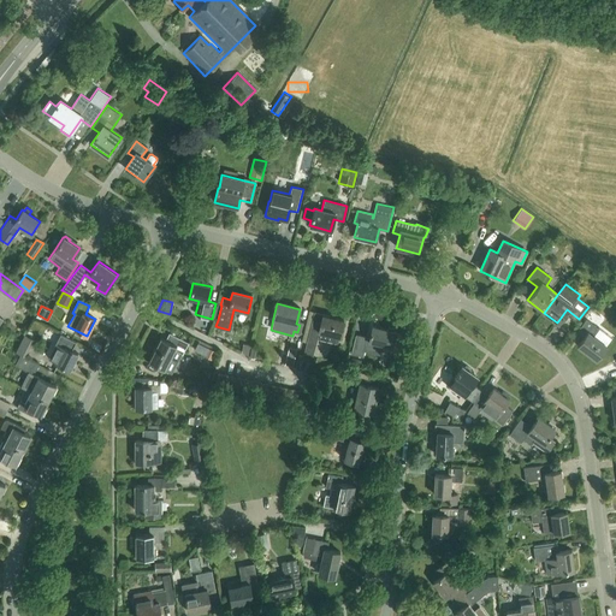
[(307,343),(315,345),(318,337),(336,342),(337,337),(339,337),(343,321),(314,313),(307,343)]
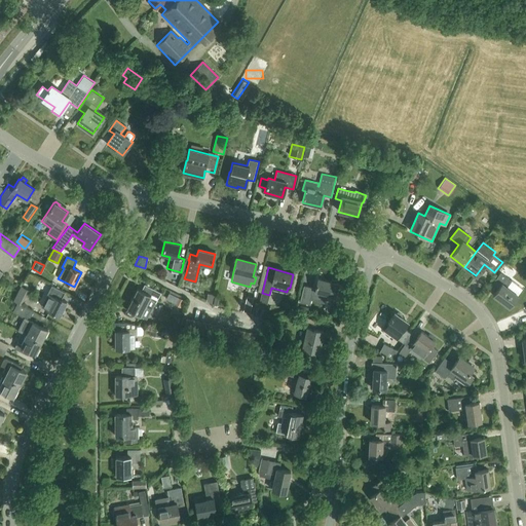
[(509,307),(519,295),(506,286),(511,280),(500,272),(492,283),(498,288),(493,295),(509,307)]
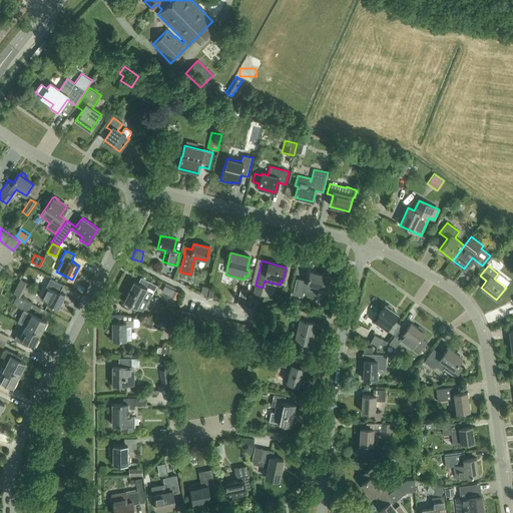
[(297,280),(293,295),(302,297),(303,292),(317,295),(319,287),(326,289),(329,277),(327,276),(328,274),(323,273),(322,275),(310,272),(307,284),(305,284),(305,282),(297,280)]
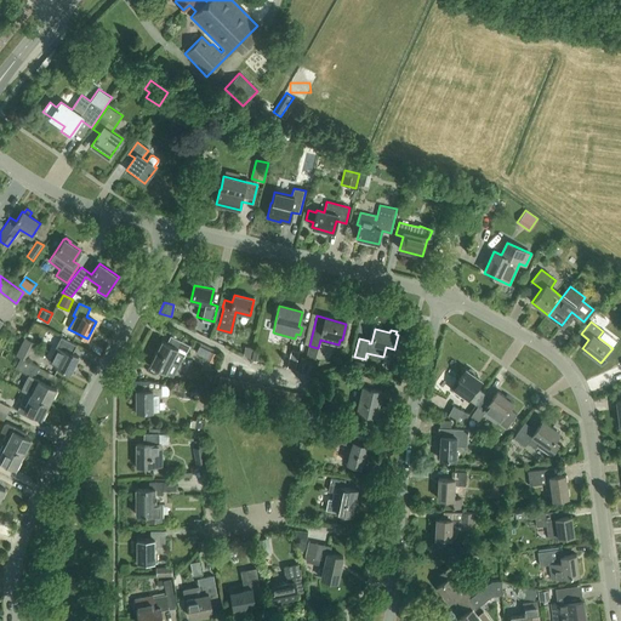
[(183,358),(189,346),(170,335),(166,342),(161,340),(149,364),(165,372),(172,377),(183,357),(183,358)]
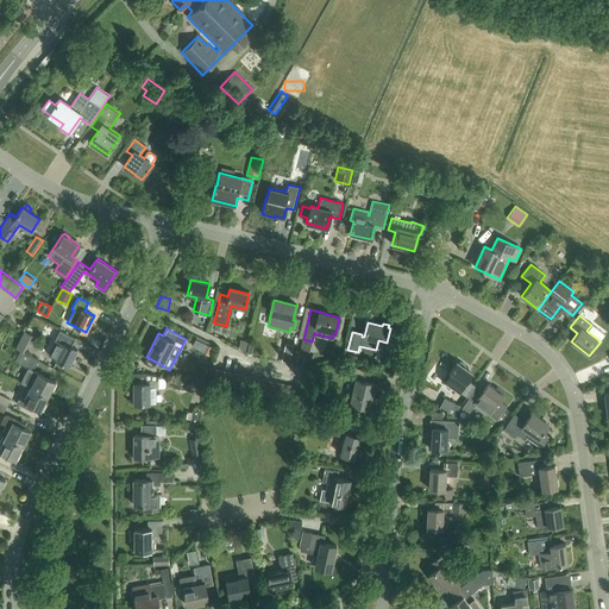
[(61,330),(48,355),(56,358),(56,359),(68,365),(76,350),(70,346),(75,338),(61,330)]
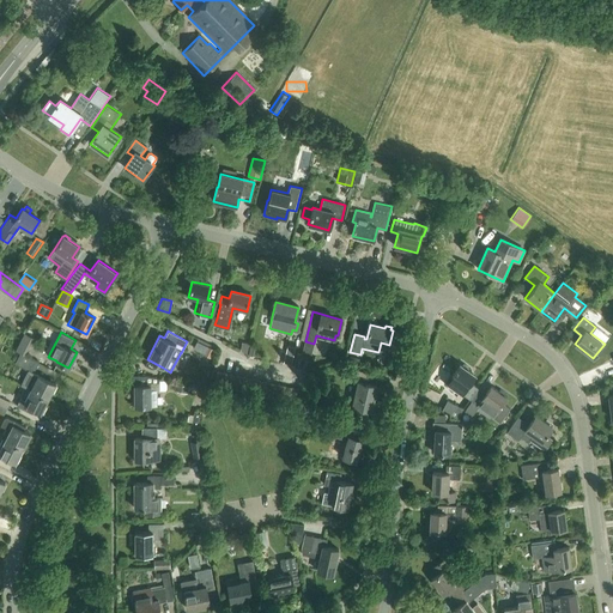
[(34,337),(24,333),(16,350),(24,354),(34,337)]
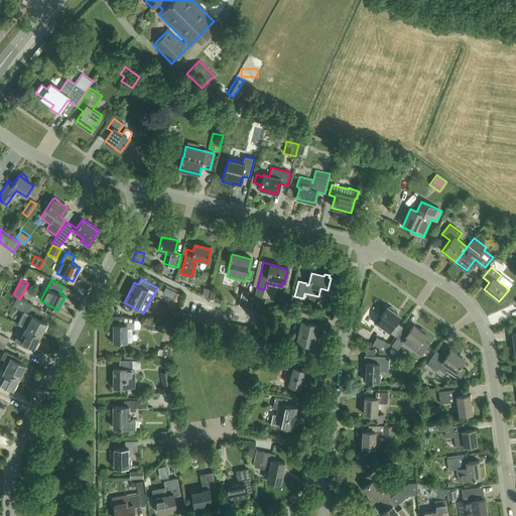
[(181,294),(174,290),(170,297),(178,301),(181,294)]
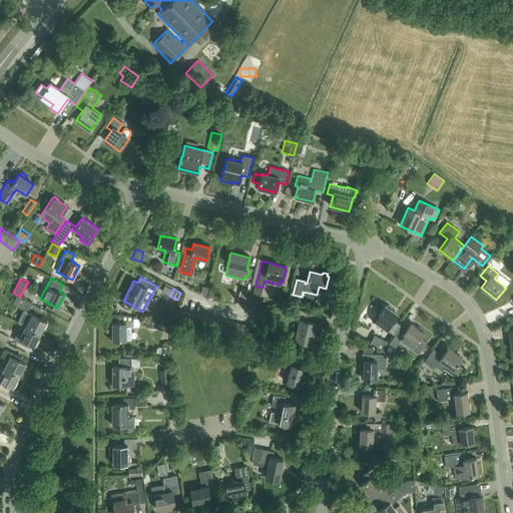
[(243,306),(246,292),(240,290),(236,304),(243,306)]
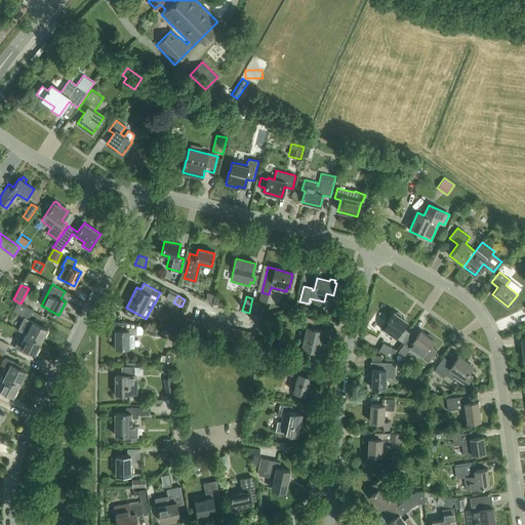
[(33,311),(17,303),(12,311),(29,318),(33,311)]
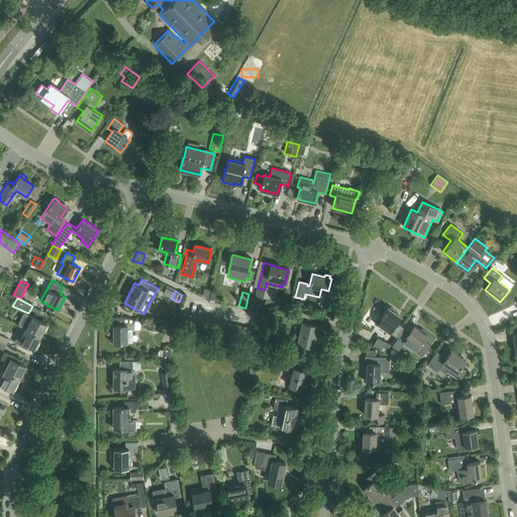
[(333,303),(325,301),(323,309),(331,311),(333,303)]
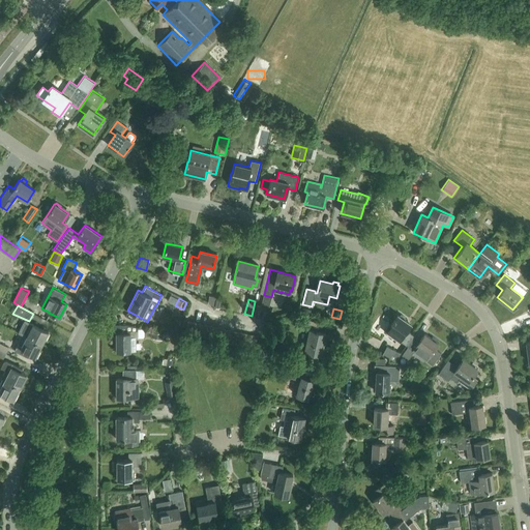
[(409,347),(415,336),(407,330),(411,324),(398,315),(390,325),(398,330),(393,335),(399,340),(409,347)]
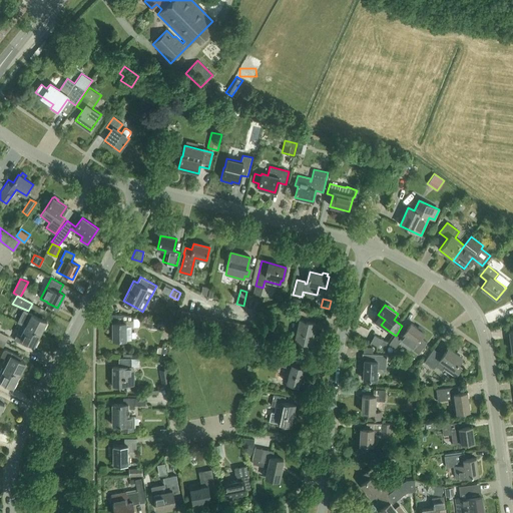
[(17,322),(25,326),(40,334),(46,322),(24,310),(17,322)]
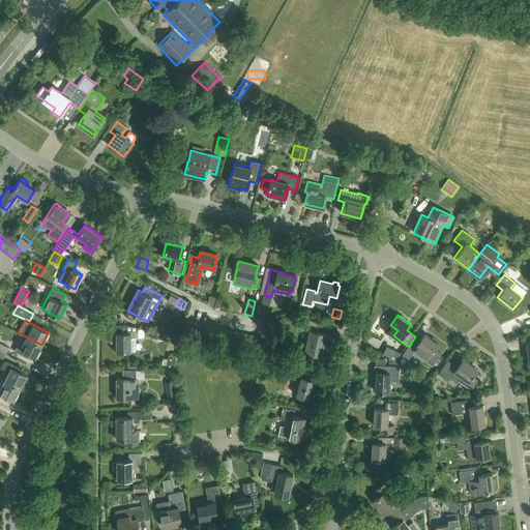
[(320,323),(313,322),(304,320),(301,330),(308,332),(303,352),(321,355),(326,334),(318,332),(320,323)]
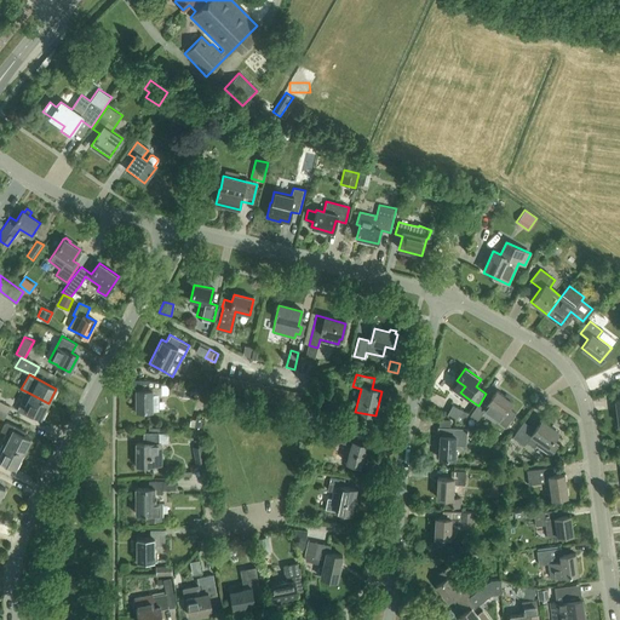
[(224,391),(227,377),(219,375),(217,390),(224,391)]
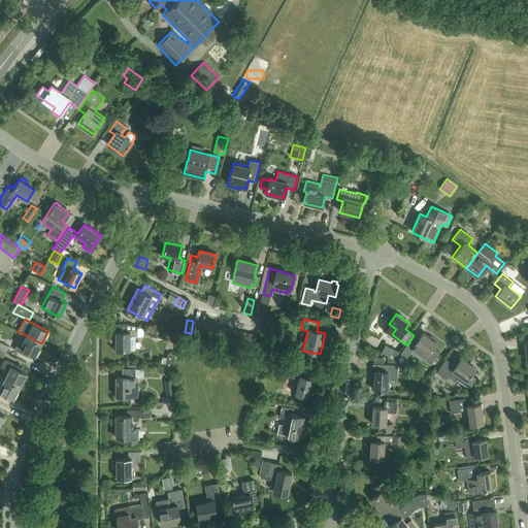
[(196,334),(199,322),(193,321),(191,333),(196,334)]
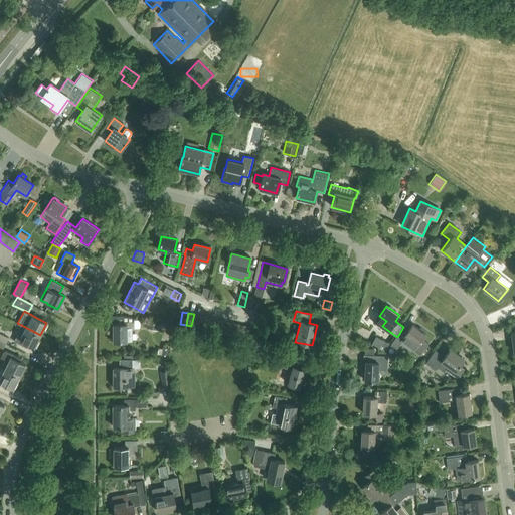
[(197,327),(200,316),(194,314),(191,326),(197,327)]
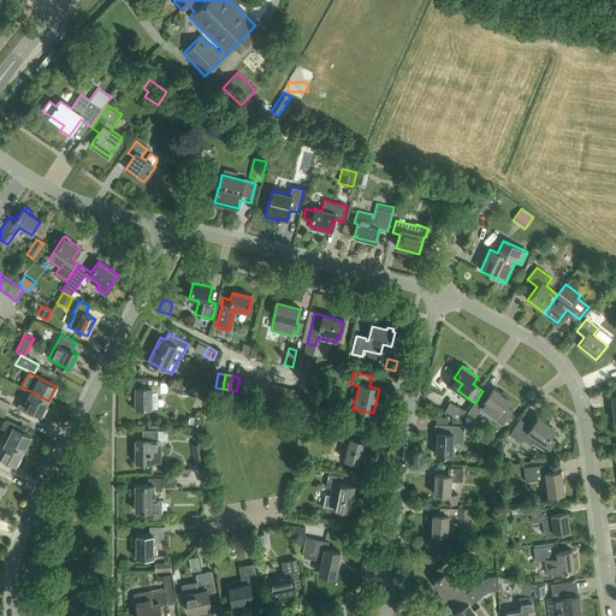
[(147,388),(136,388),(136,408),(152,408),(152,407),(158,407),(158,392),(167,392),(167,383),(161,383),(161,381),(147,378),(147,388)]
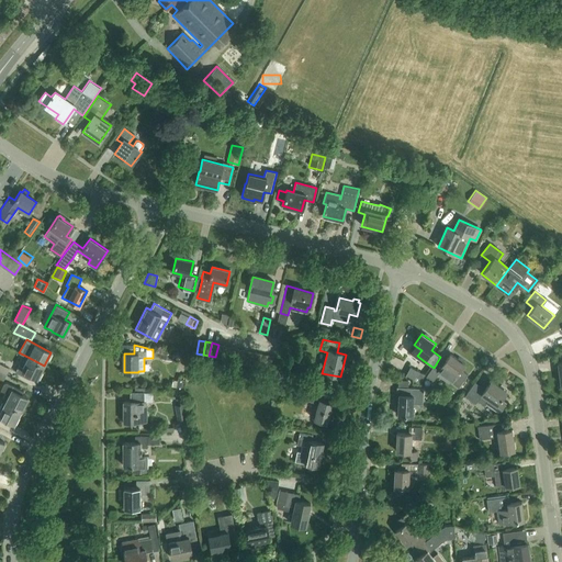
[(222,359),(224,346),(218,345),(215,357),(222,359)]
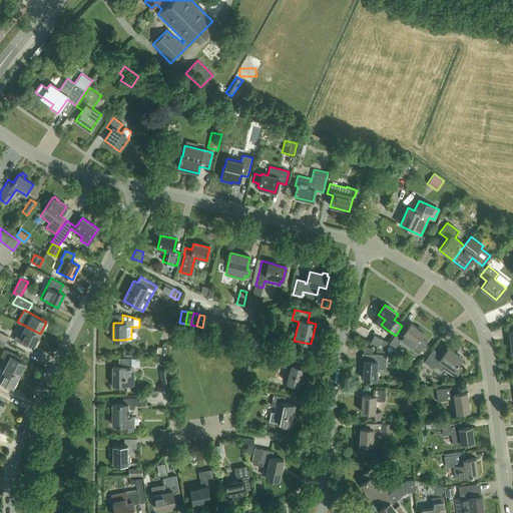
[(207,329),(210,317),(204,316),(202,328),(207,329)]
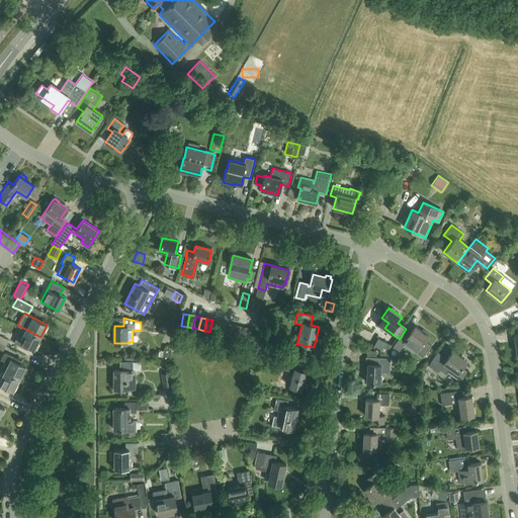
[(216,333),(219,321),(212,320),(209,332),(216,333)]
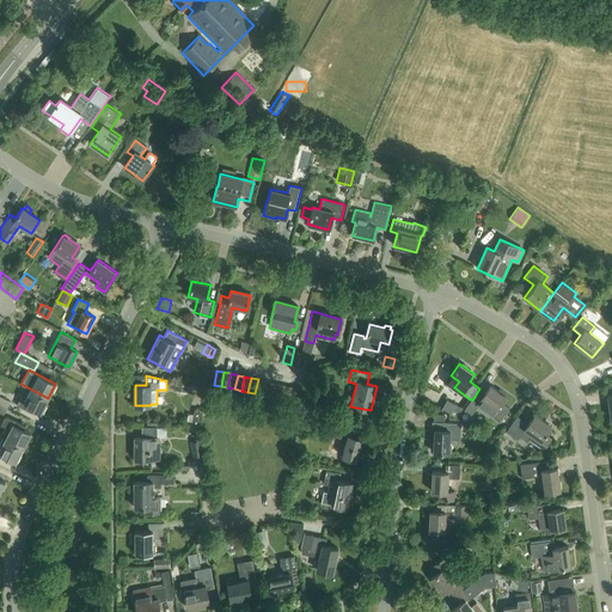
[(262,395),(264,380),(258,379),(255,393),(262,395)]
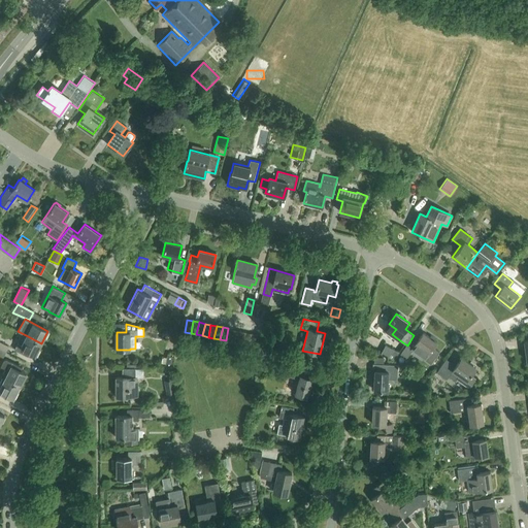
[(231,342),(234,330),(228,328),(226,340),(231,342)]
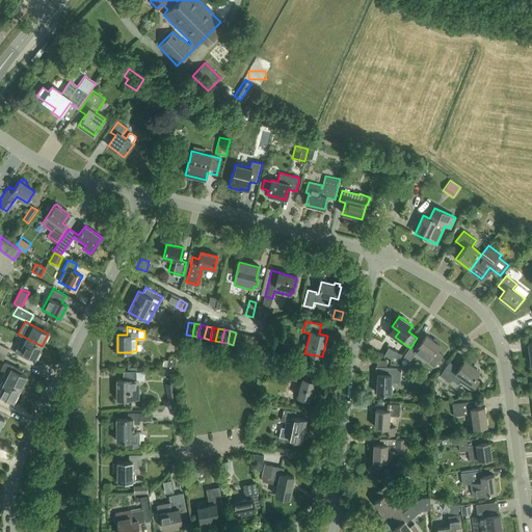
[(239,346),(241,334),(236,333),(233,345),(239,346)]
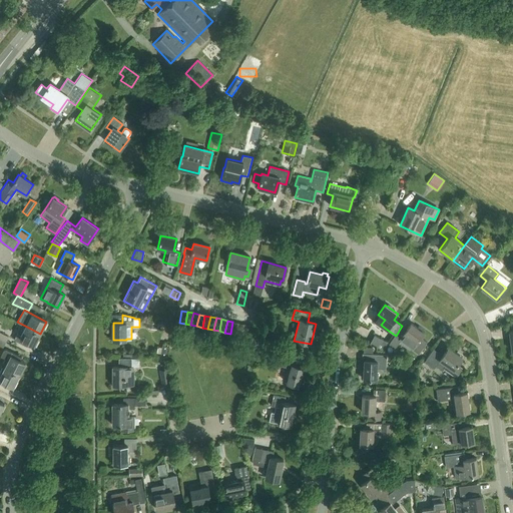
[(235,335),(238,323),(232,322),(230,334),(235,335)]
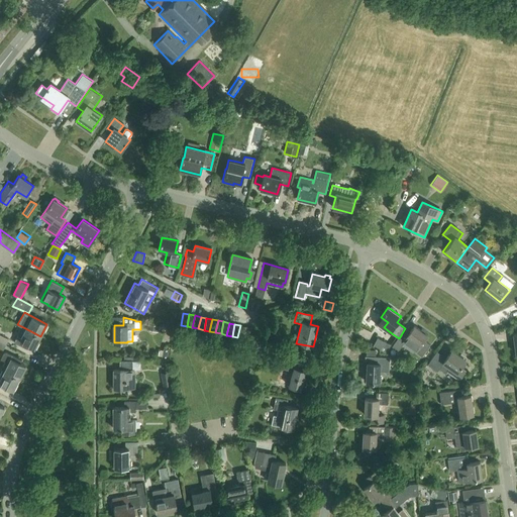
[(243,338),(246,326),(240,325),(237,337),(243,338)]
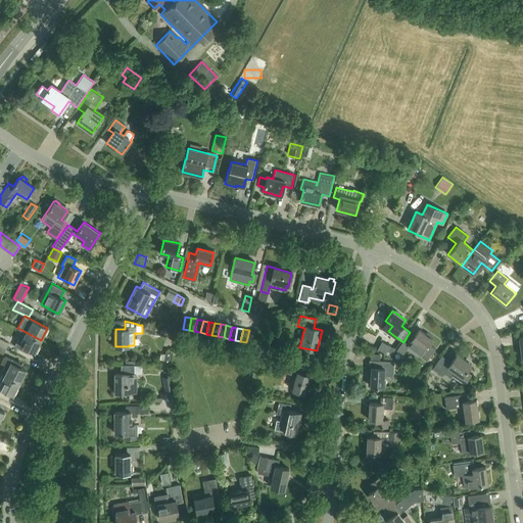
[(410,332),(403,342),(396,351),(402,355),(409,346),(420,354),(420,355),(427,361),(435,348),(428,344),(432,339),(419,329),(415,336),(410,332)]
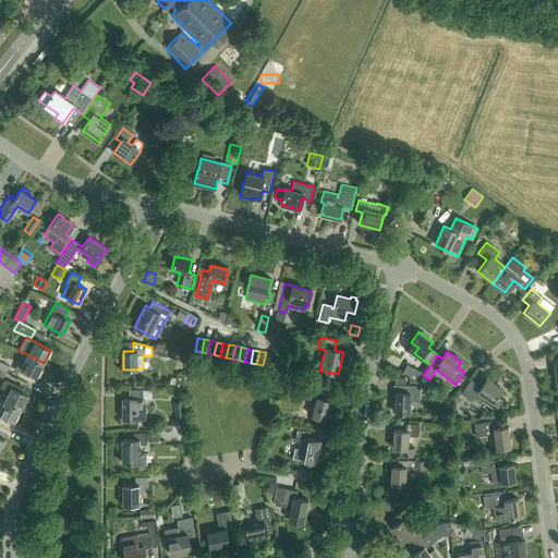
[(266,352),(263,365),(269,367),(273,354),(266,352)]
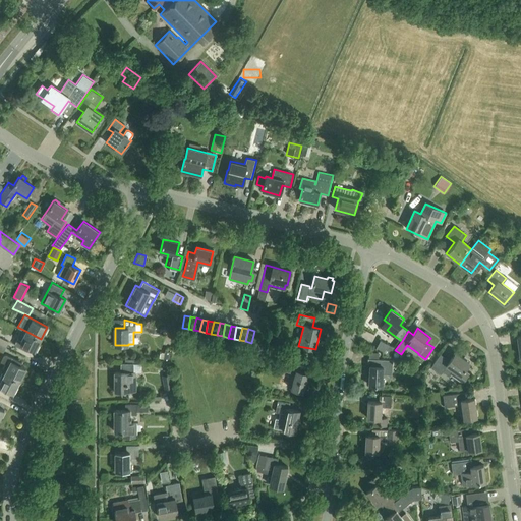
[(35,351),(41,339),(25,331),(21,341),(16,338),(13,344),(25,350),(26,347),(35,351)]
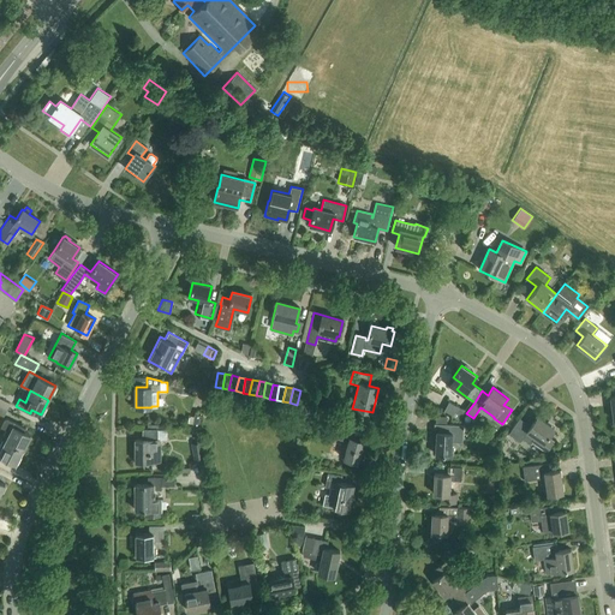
[(464,410),(448,401),(443,411),(458,419),(464,410)]
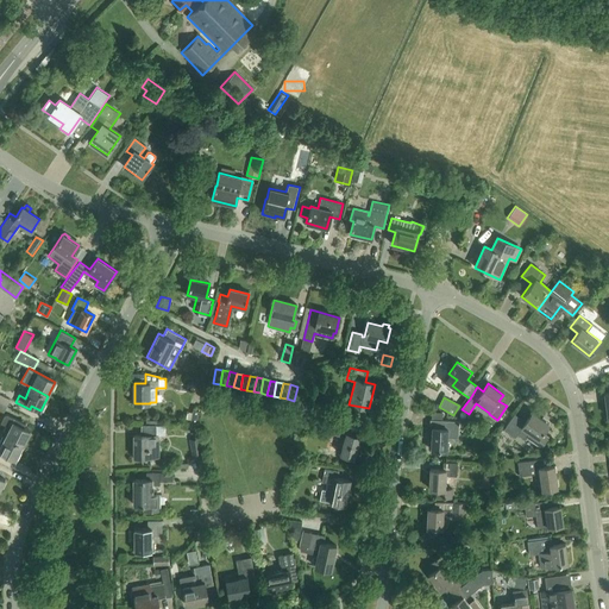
[(186,419),(190,420),(189,426),(195,427),(199,410),(193,409),(192,412),(187,412),(186,419)]
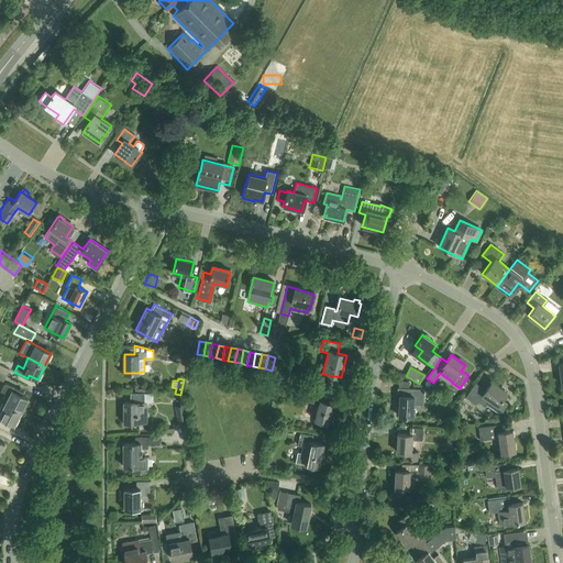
[(424,389),(410,388),(408,388),(409,382),(397,381),(397,388),(399,388),(398,416),(412,417),(414,405),(423,406),(424,389)]
